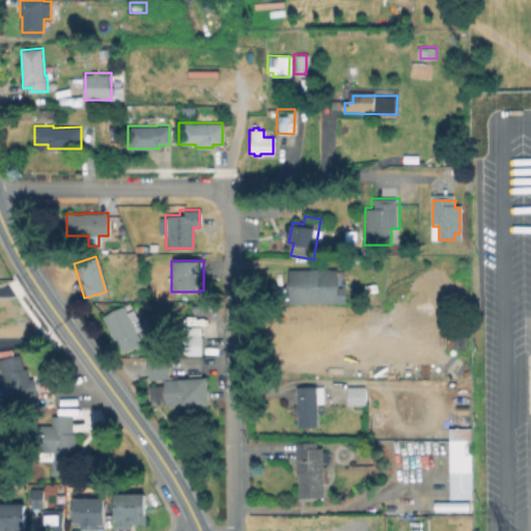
[(341,269),(340,303),(287,302),(287,269),(341,269)]
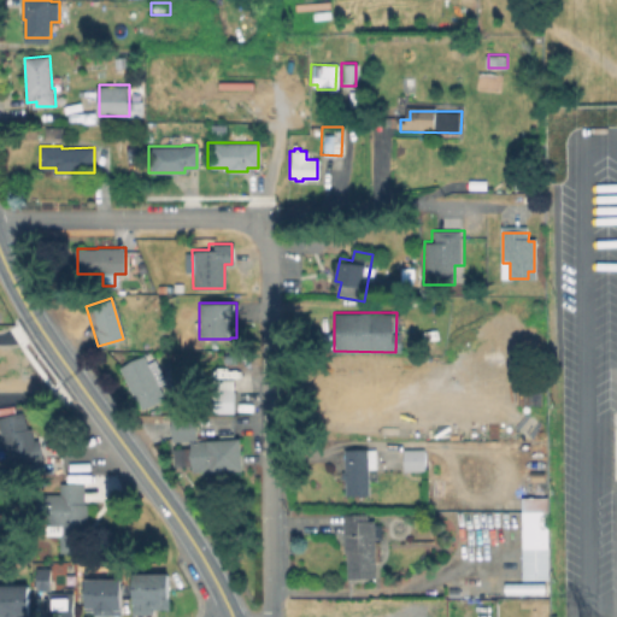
[(146,354),(150,363),(157,359),(168,380),(160,383),(166,397),(144,407),(137,395),(136,397),(121,366),(146,354)]
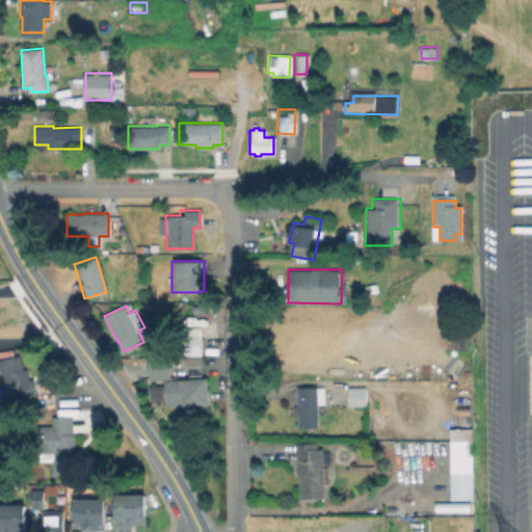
[(200,326),(200,355),(183,356),(183,326),(200,326)]
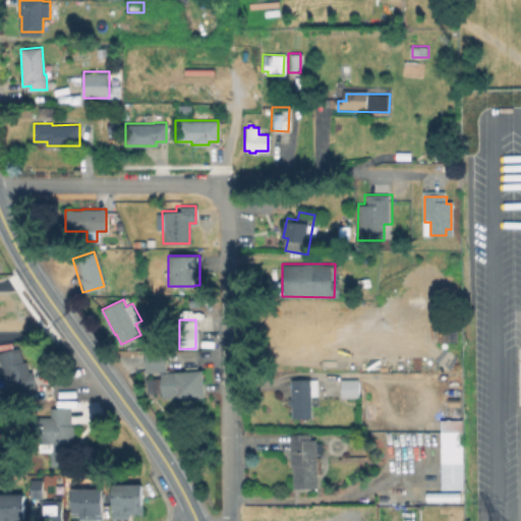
[(0,352),(21,347),(24,361),(27,361),(31,371),(34,370),(38,387),(9,394),(0,352)]
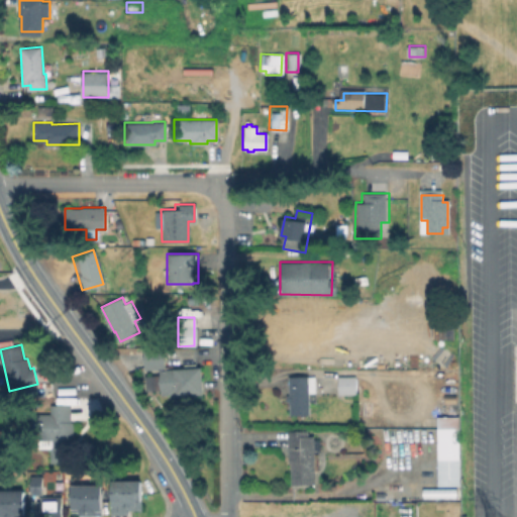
[(166,368),(146,369),(145,349),(165,348),(166,368)]
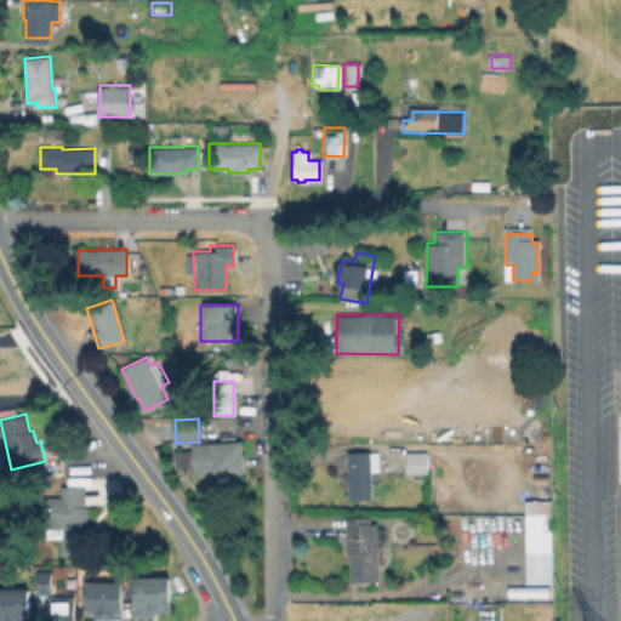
[(551,428),(551,442),(533,442),(533,428),(551,428)]
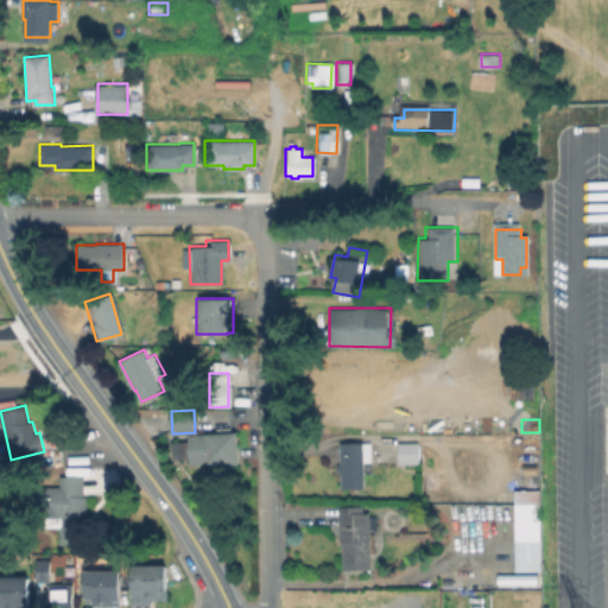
[(239,431),(240,463),(208,464),(208,463),(191,463),(190,434),(239,431)]
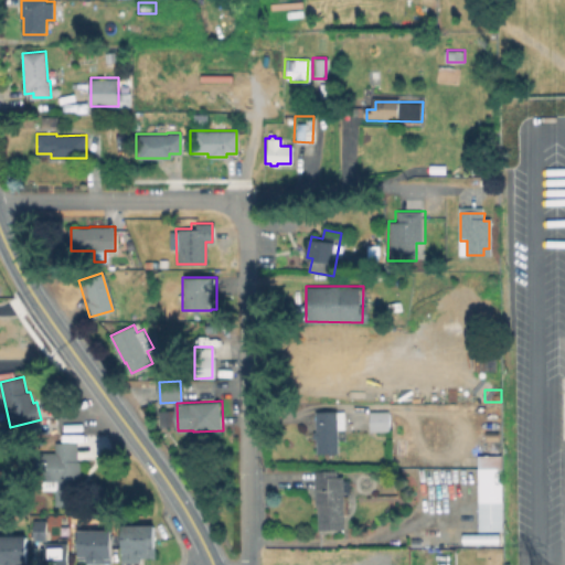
[(339,428),(339,451),(319,452),(318,437),(315,437),(315,430),(318,430),(317,411),(347,409),(347,428),(339,428)]
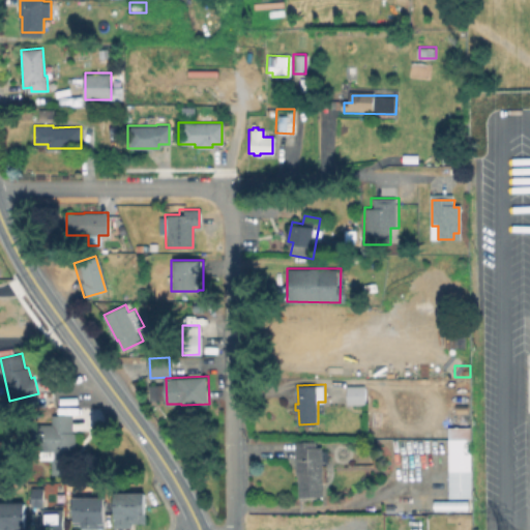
[(365,384),(366,403),(348,403),(348,384),(365,384)]
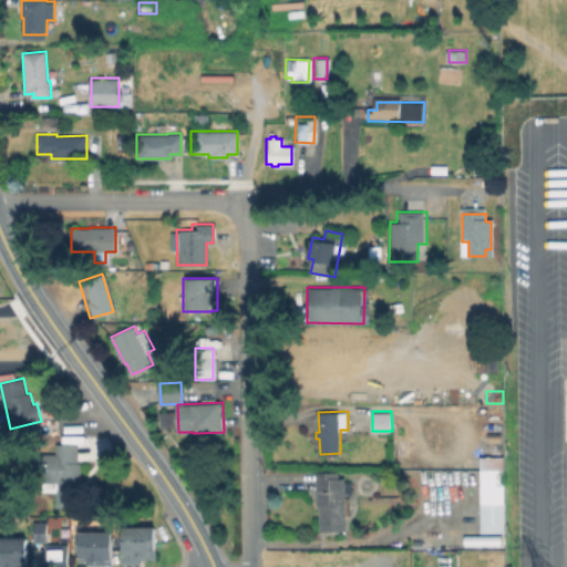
[(488,456),(488,442),(503,443),(503,456),(488,456)]
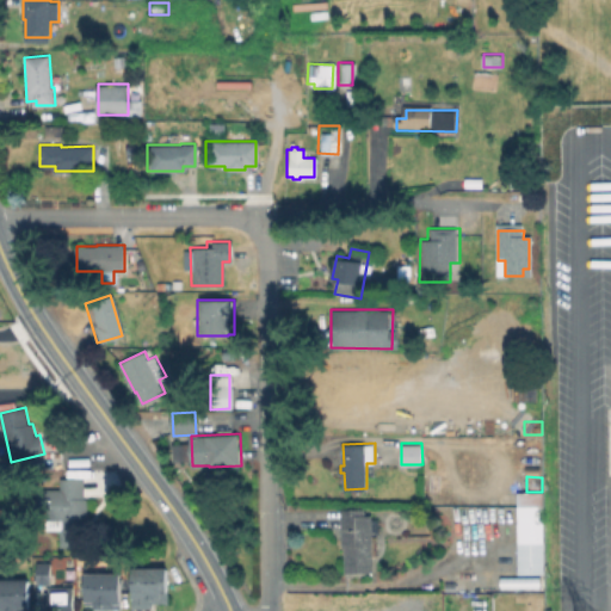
[(85,477),(85,497),(88,497),(87,526),(85,526),(84,547),(60,545),(61,520),(48,520),(48,487),(61,488),(60,477),(85,477)]
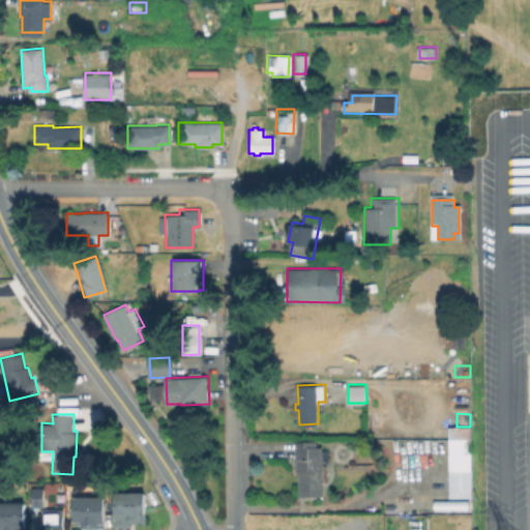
[(452,497),(452,428),(472,428),(471,498),(452,497)]
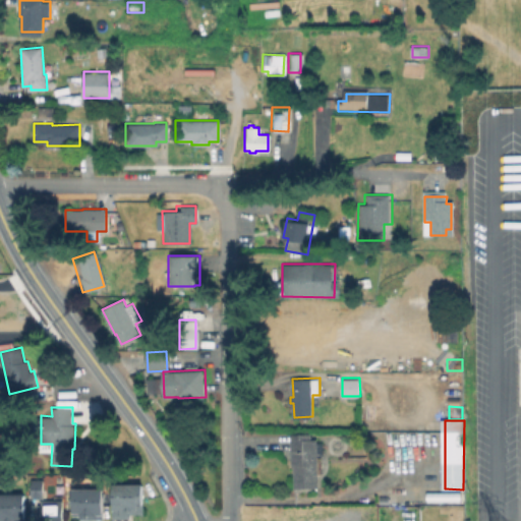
[(311,431),(311,438),(317,438),(319,486),(294,487),(294,466),(292,466),(291,432),(311,431)]
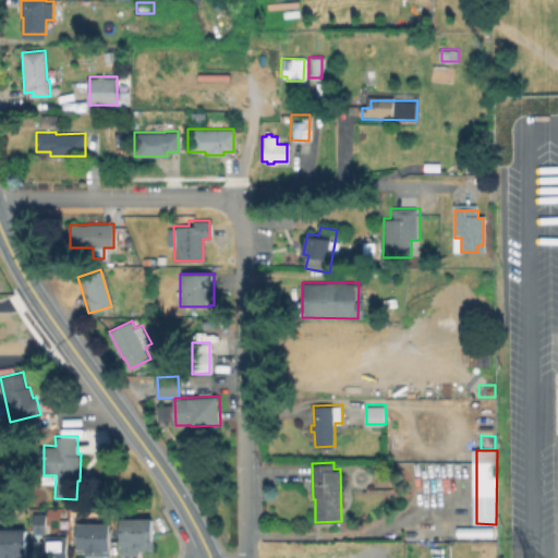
[(47,513),(47,533),(33,533),(33,513),(47,513)]
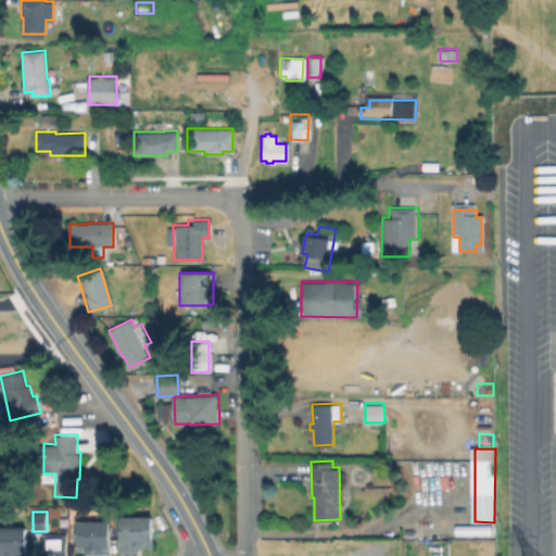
[(154,517),(154,547),(141,547),(141,554),(121,554),(121,516),(154,517)]
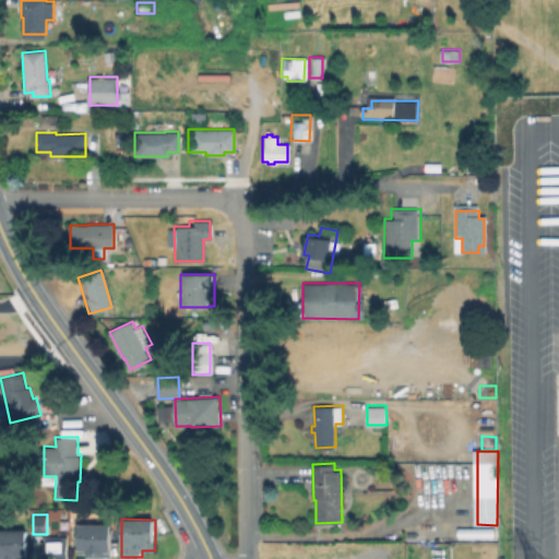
[(113,555),(113,558),(90,558),(90,555),(78,554),(79,523),(113,523),(113,555)]
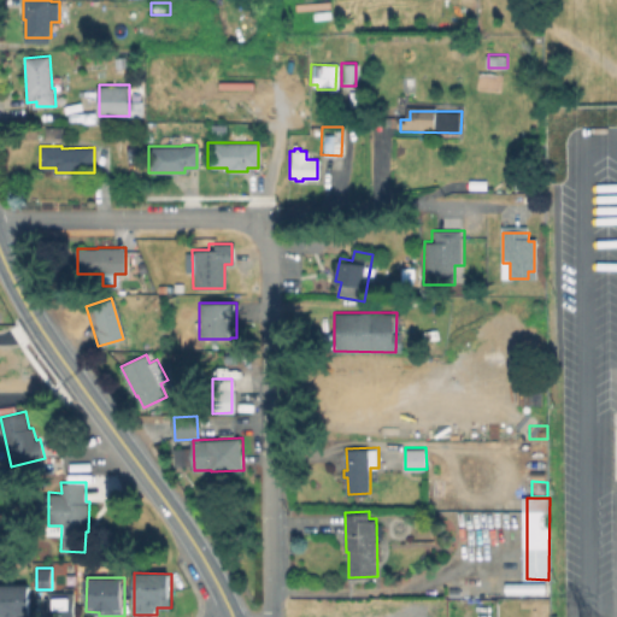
[(533,598),(533,582),(550,582),(550,598),(533,598)]
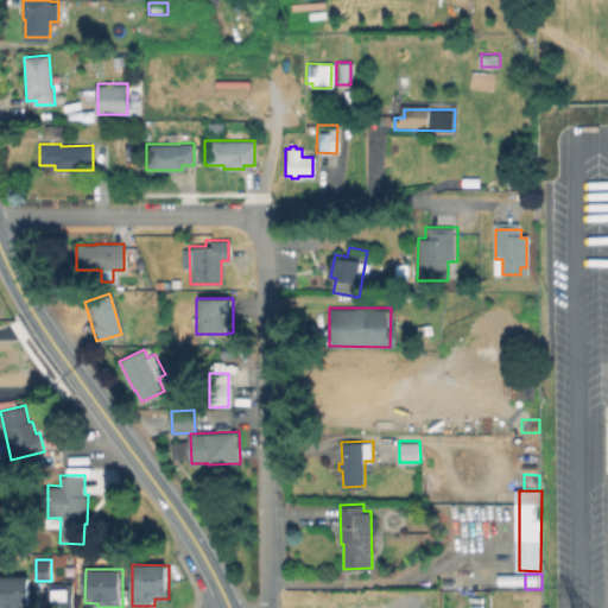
[(31,607),(0,607),(0,576),(31,576),(31,607)]
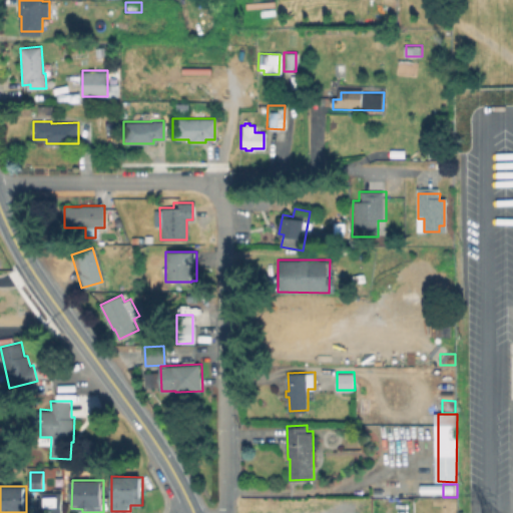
[(62,492),(61,512),(41,512),(41,492),(62,492)]
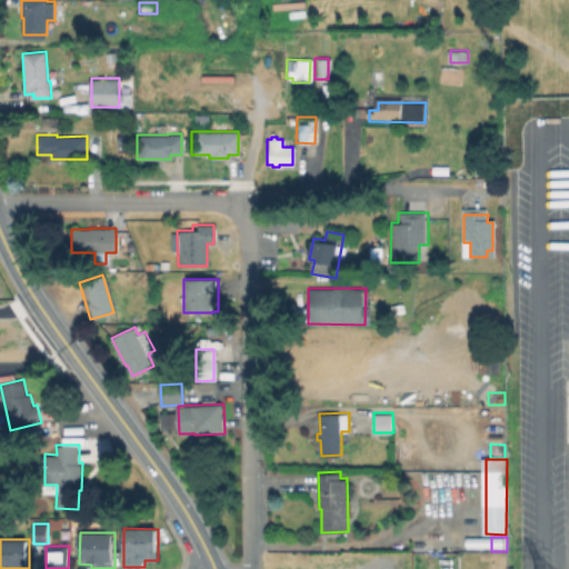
[(490,568),(490,555),(508,556),(508,568),(490,568)]
